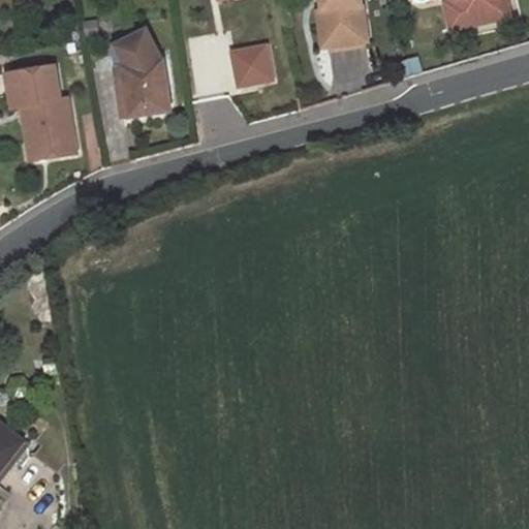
[(319,12),(324,50),(368,42),(361,0),(322,0),(324,11),(319,12)]
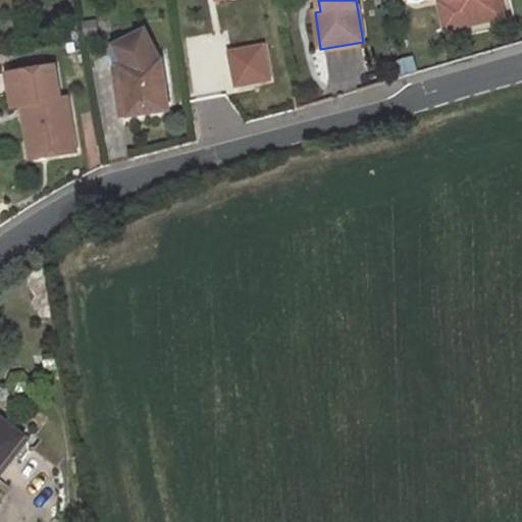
[(500,0),(455,0),(461,25),(504,16),(500,0)]
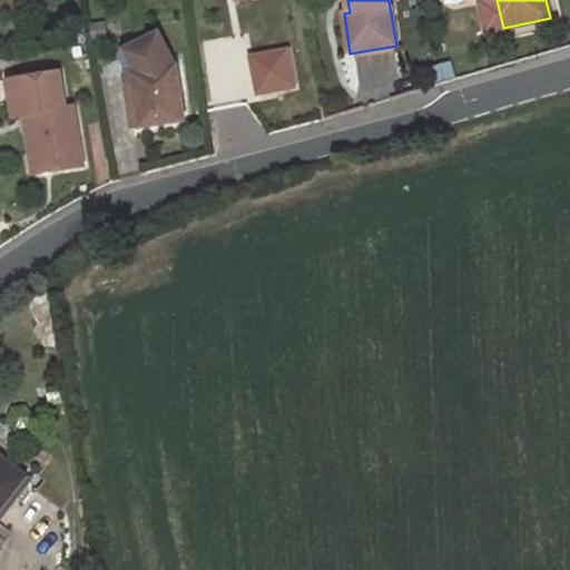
[(136,75),(140,102),(136,104),(137,107),(139,126),(184,120),(177,69),(158,37),(124,53),(127,76),(136,75)]
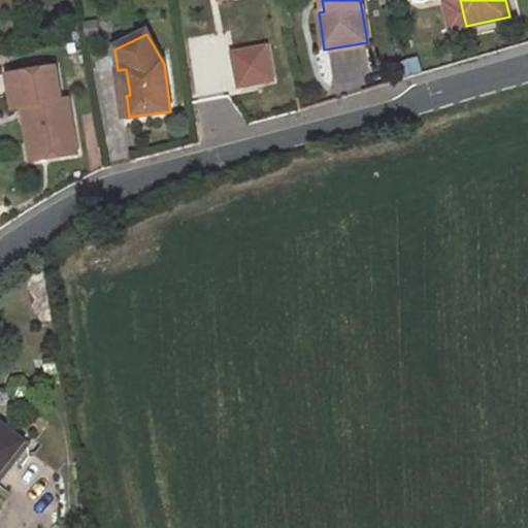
[(232,48),(239,90),(276,83),(270,42),(232,48)]
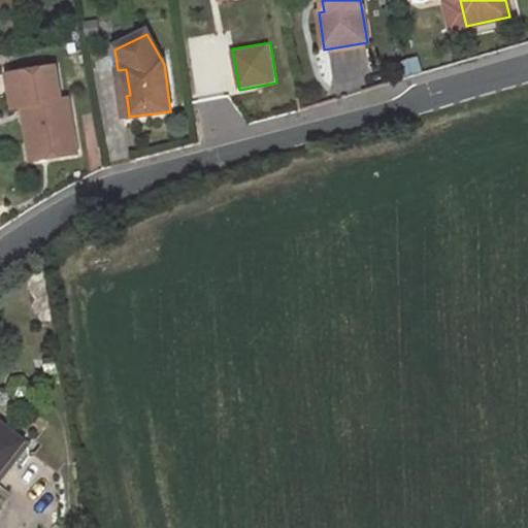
[(56,67),(9,74),(14,108),(24,107),(31,147),(52,144),(54,158),(77,154),(69,100),(61,101),(56,67)]
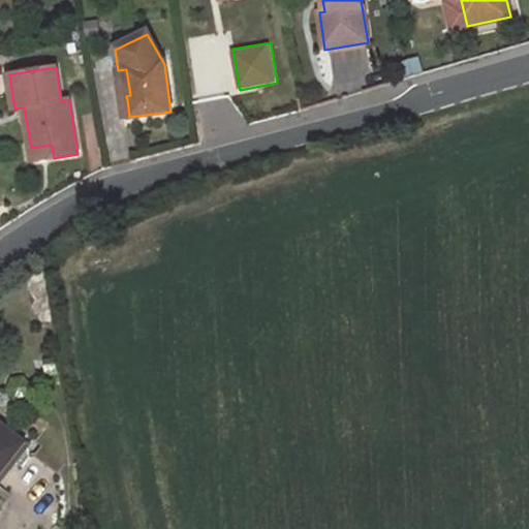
[(118,70),(122,100),(127,99),(126,96),(130,95),(126,69),(118,70)]
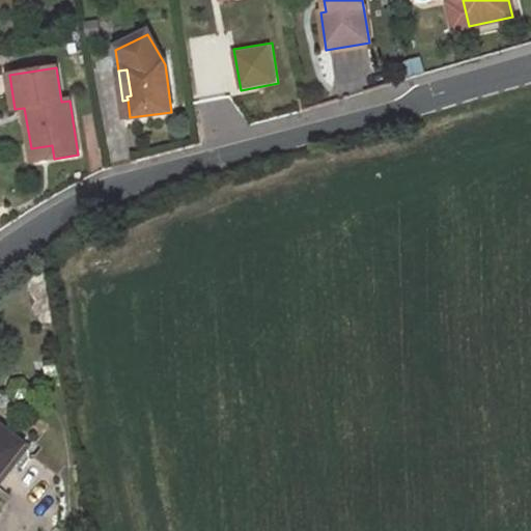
[(52,145),(31,148),(33,162),(54,159),(52,145)]
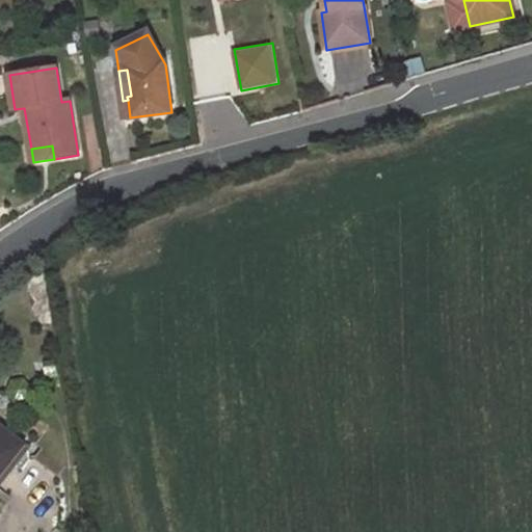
[(23,445),(0,426),(0,475),(7,464),(17,472),(25,460),(23,445)]
